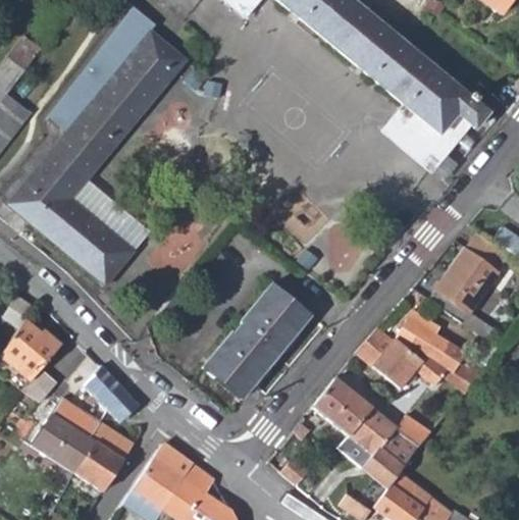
[(226,0),(252,20),(268,0),(226,0)]
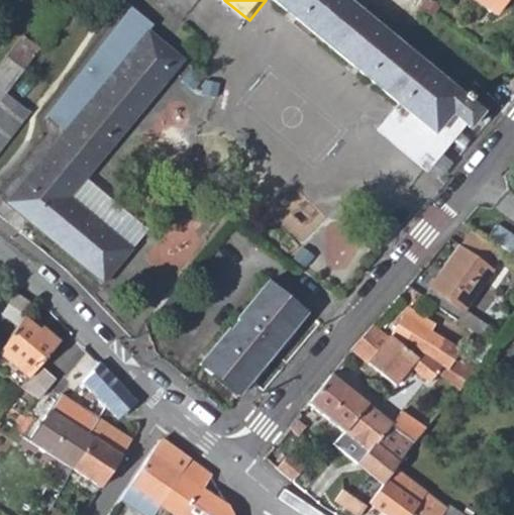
[(480,83),(470,95),(352,0),(275,0),(404,104),(438,132),(416,159),(432,173),(473,125),(477,128),(500,99),(480,83)]
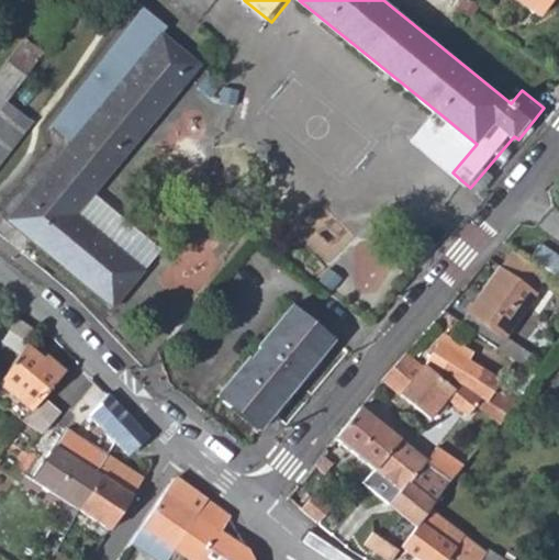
[(521,0),(541,14),(550,0),(521,0)]
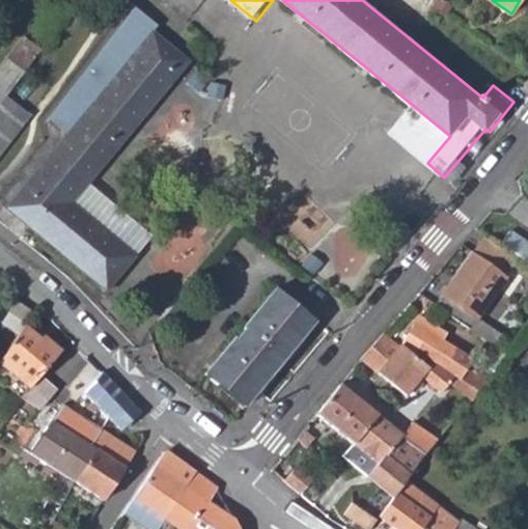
[(191,61),(153,29),(7,205),(108,288),(137,255),(75,203),(191,61)]
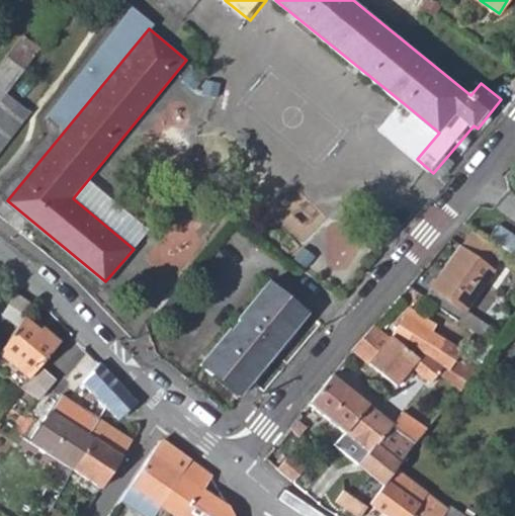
[(40,51),(22,36),(0,65),(0,103),(7,95),(34,59),(40,51)]
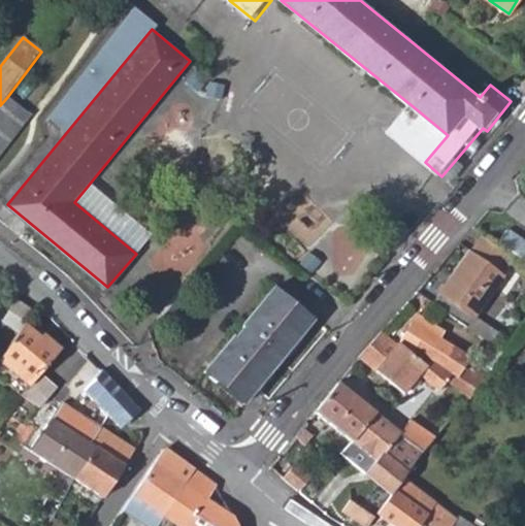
[(7,97),(0,105),(0,158),(33,117),(7,97)]
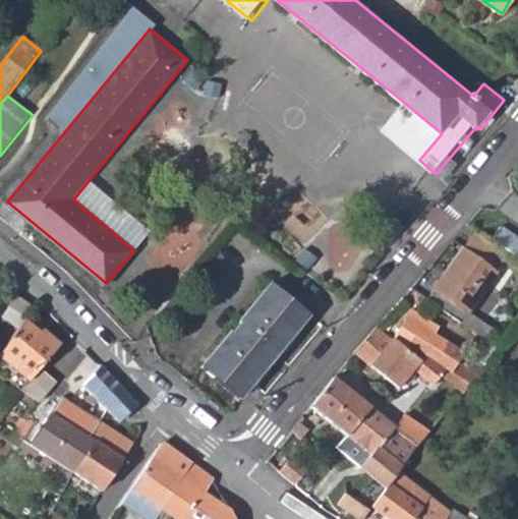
[(386,131),(419,160),(442,133),(407,105),(386,131)]
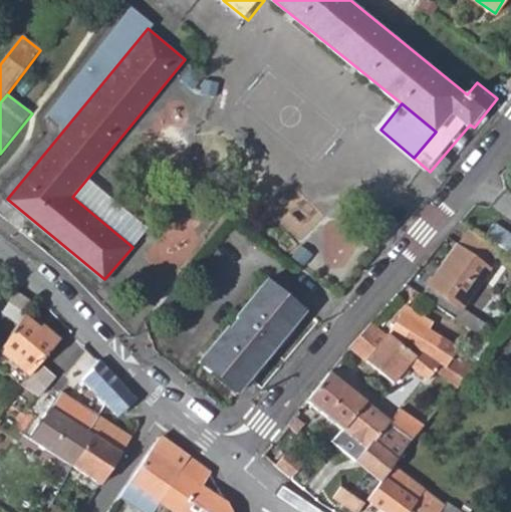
[(510,232),(495,222),(486,235),(510,251),(510,232)]
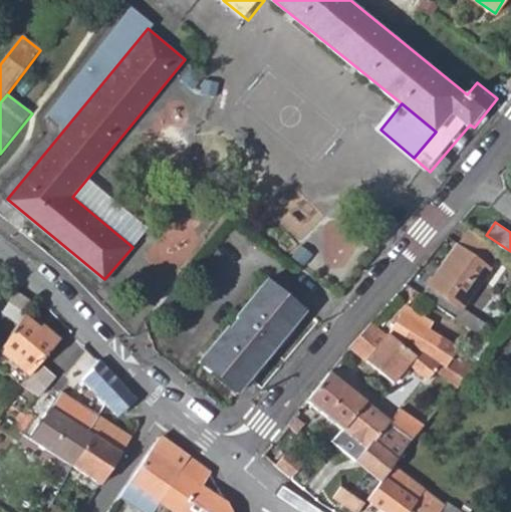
[(458,243),(423,294),(456,317),(492,266),(483,260),(493,245),(473,232),(463,246),(458,243)]
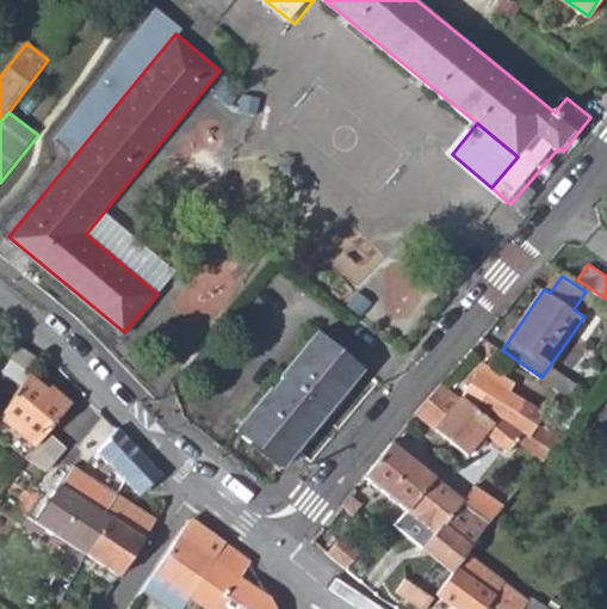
[(236,430),(280,463),(296,446),(360,365),(316,330),(283,371),(285,374),(272,389),(270,388),(252,411),(236,430)]
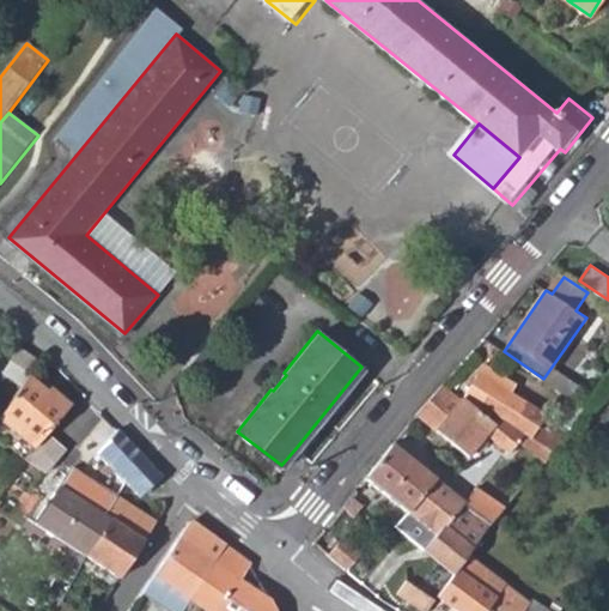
[(41,363),(22,349),(2,373),(23,387),(31,375),(41,363)]
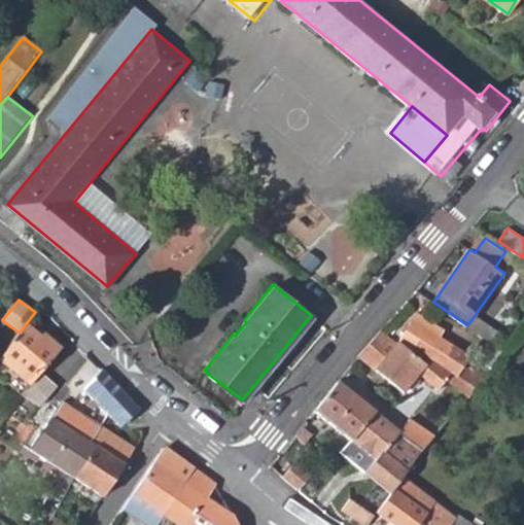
[(431,353),(429,357),(451,372),(477,388),(485,378),(466,365),(472,357),(441,338),(445,330),(431,322),(419,314),(414,322),(405,336),(431,353)]
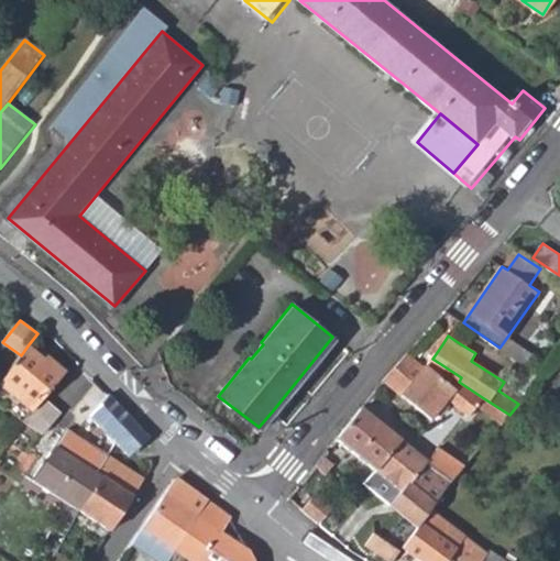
[(0,384),(33,410),(45,397),(68,372),(52,358),(48,362),(29,344),(21,355),(0,384)]
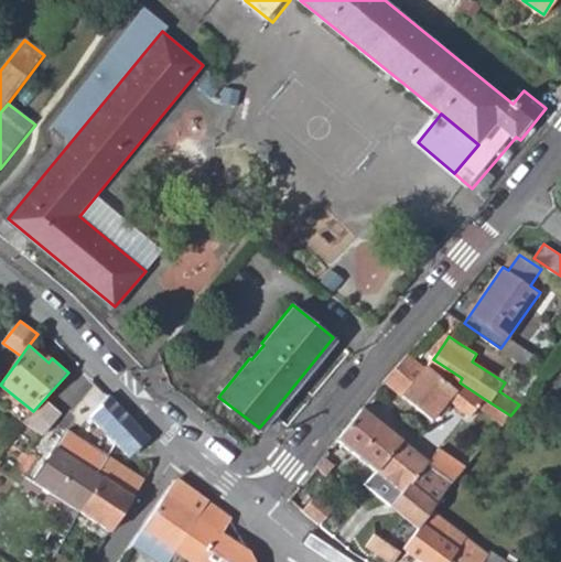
[(460,382),(455,389),(428,365),(425,367),(409,353),(386,377),(433,418),(449,400),(467,415),(483,398),(460,382)]
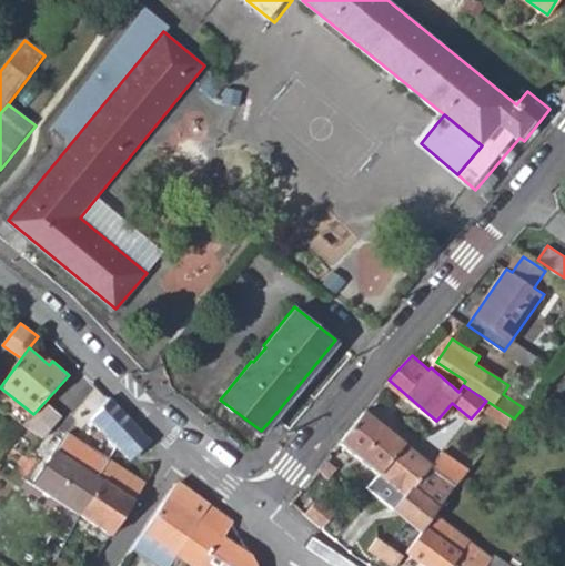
[(106,434),(127,412),(112,397),(92,418),(106,434)]
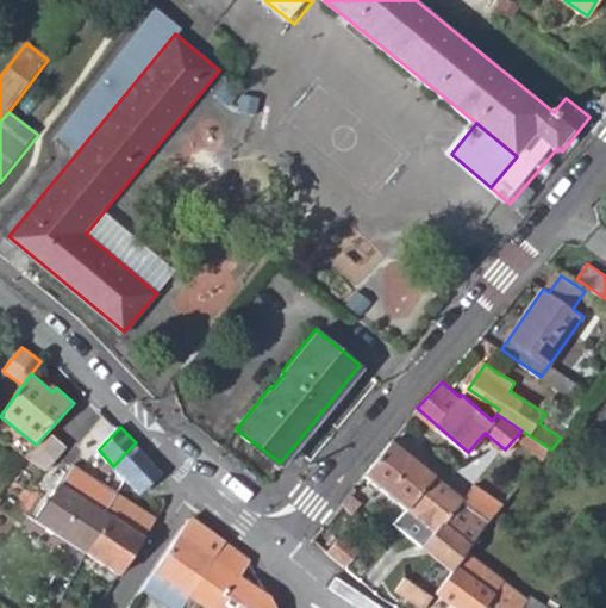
[(67,447),(49,430),(36,445),(25,458),(42,470),(45,471),(67,447)]
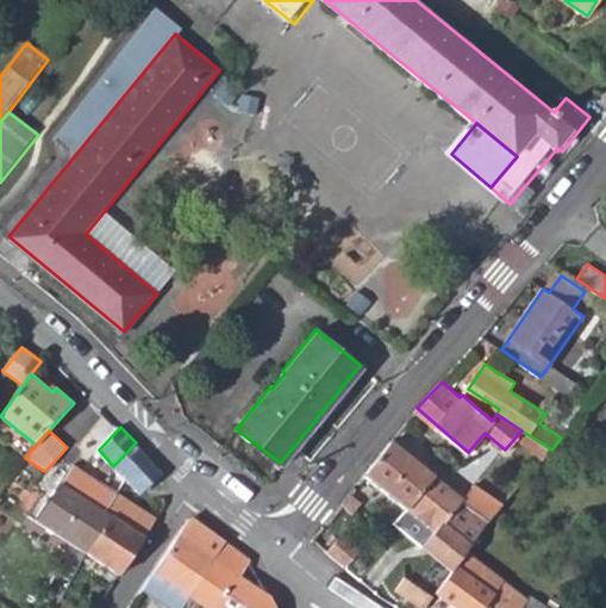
[(367,473),(408,508),(436,475),(393,440),(367,473)]
